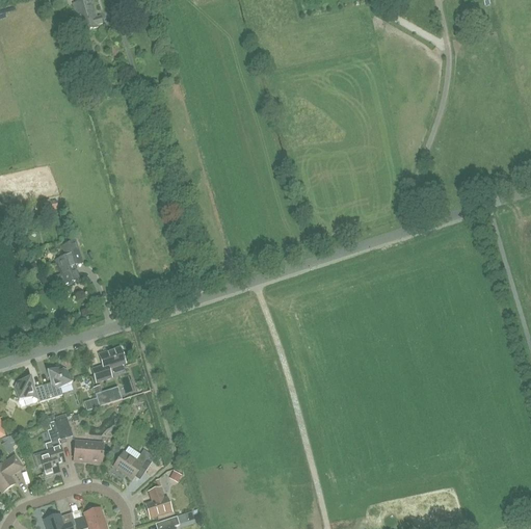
[(78,0),(72,2),(79,30),(99,25),(99,23),(101,22),(100,15),(97,16),(91,0),(78,0)]
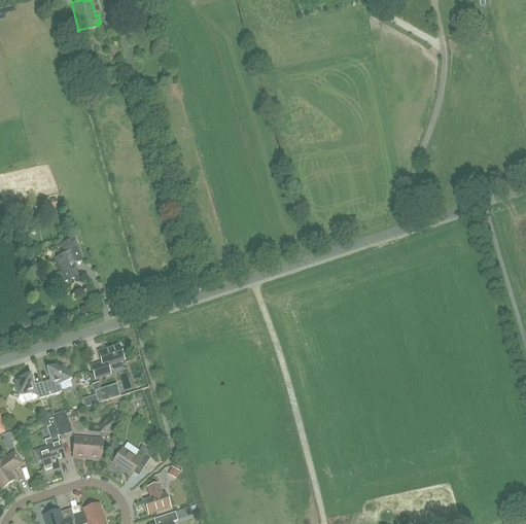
[(126,4),(137,0),(109,0),(112,8),(115,7),(114,6),(125,3),(126,4)]
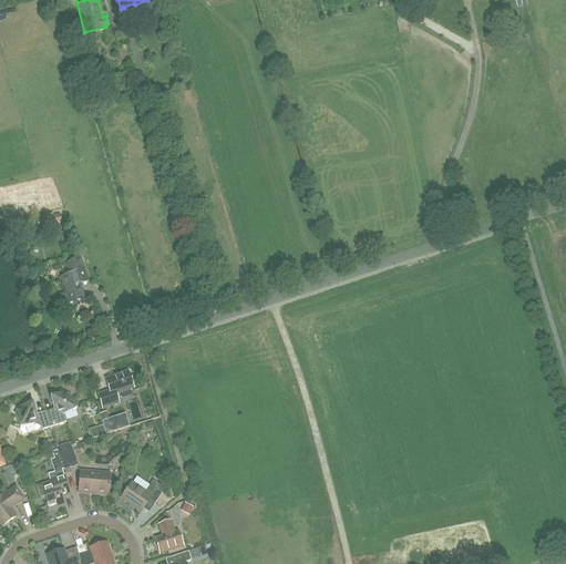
[(61,221),(60,218),(59,211),(34,216),(37,226),(57,222),(61,221)]
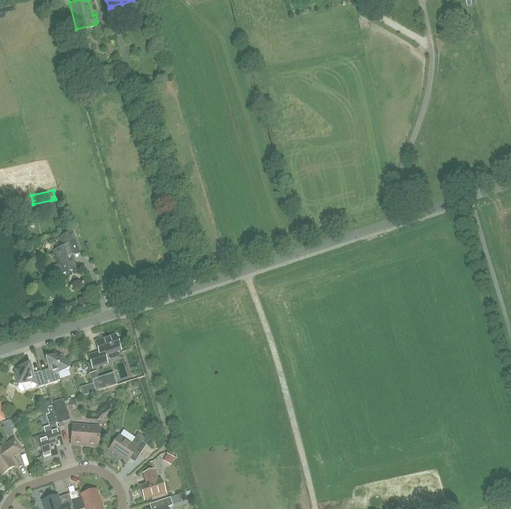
[(75,267),(71,255),(79,252),(72,229),(58,235),(61,245),(52,248),(57,263),(59,262),(62,271),(75,267)]
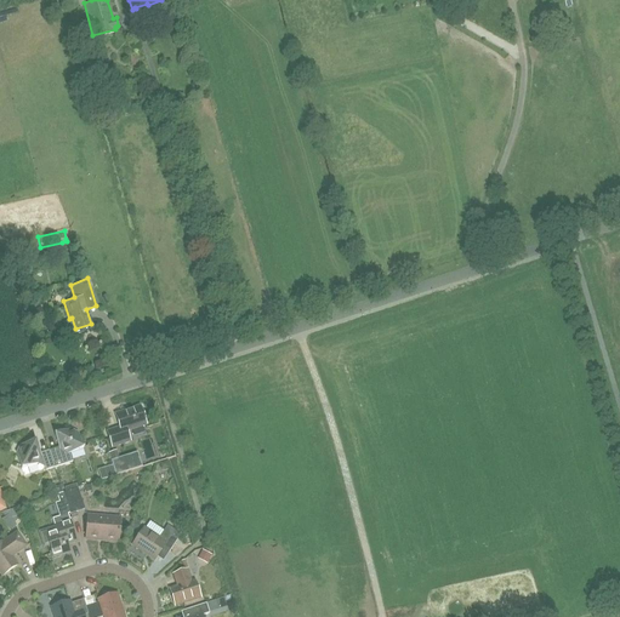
[(112,444),(129,438),(126,428),(146,422),(140,403),(114,411),(119,424),(106,429),(112,444)]
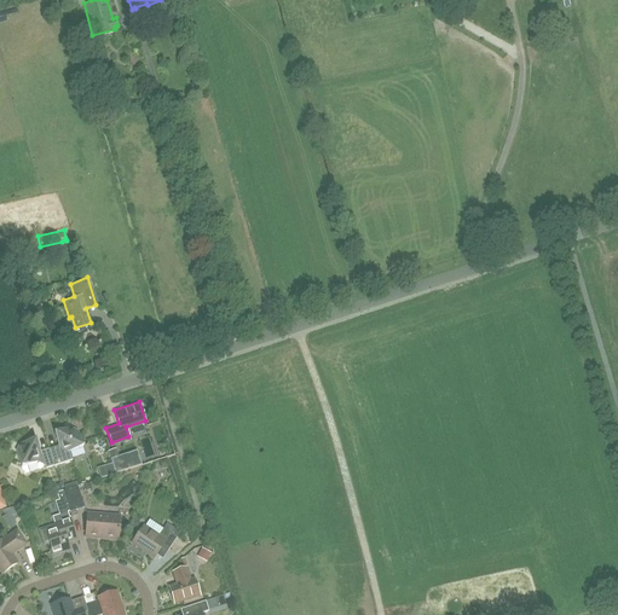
[(47,446),(53,463),(71,457),(69,448),(82,445),(78,429),(69,424),(53,430),(57,442),(47,446)]
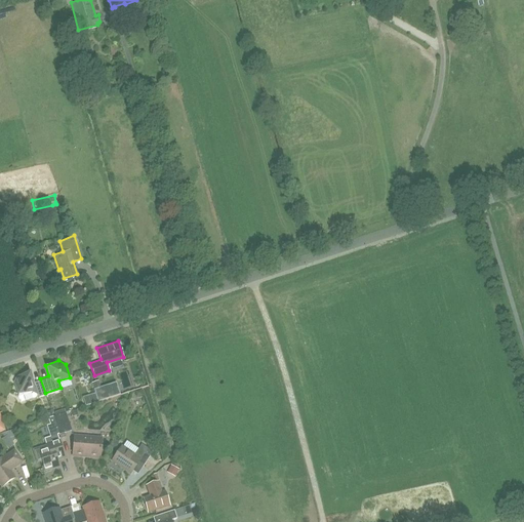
[(45,393),(40,378),(34,380),(30,369),(16,374),(13,380),(17,394),(36,389),(38,395),(45,393)]
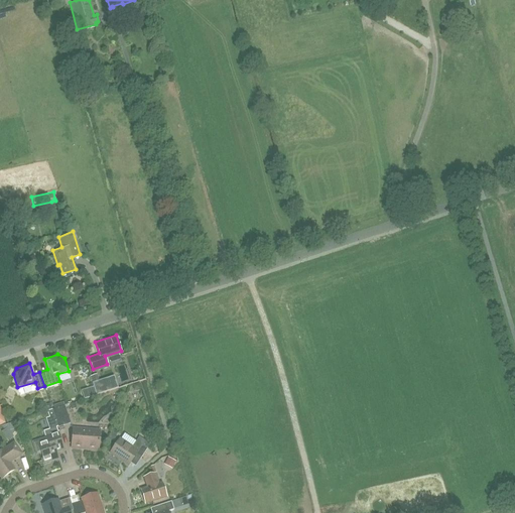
[(112,386),(108,376),(98,380),(96,373),(90,375),(96,391),(112,386)]
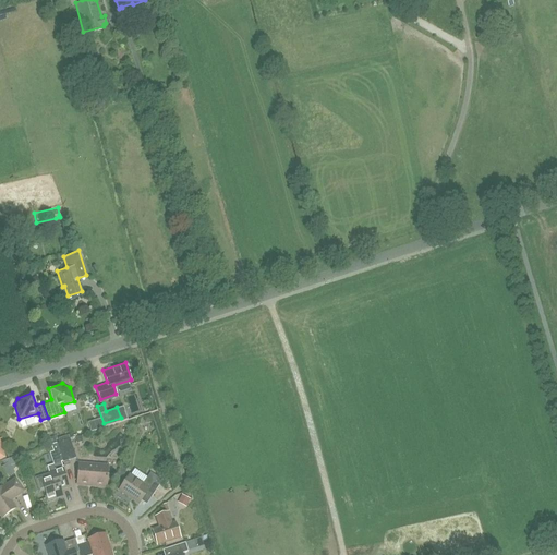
[(69,436),(58,439),(56,441),(62,459),(74,455),(69,436)]
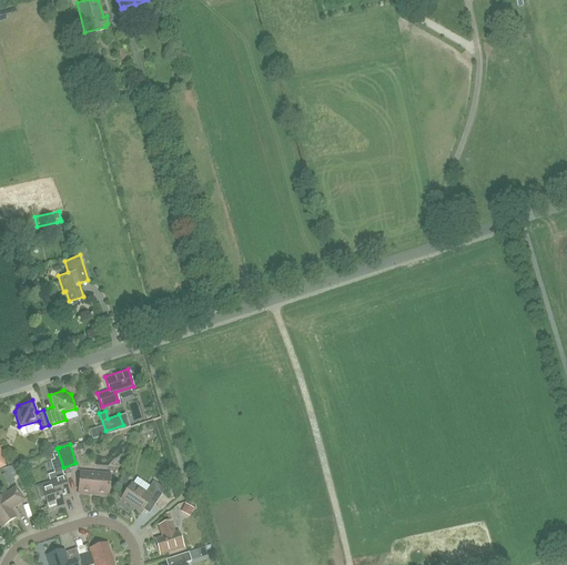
[(44,497),(48,507),(63,502),(61,496),(69,493),(61,467),(48,472),(50,478),(33,484),(39,498),(44,497)]
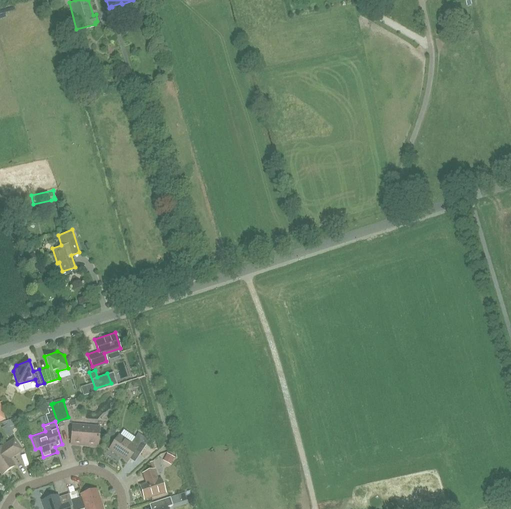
[(97,444),(98,425),(71,423),(70,442),(97,444)]
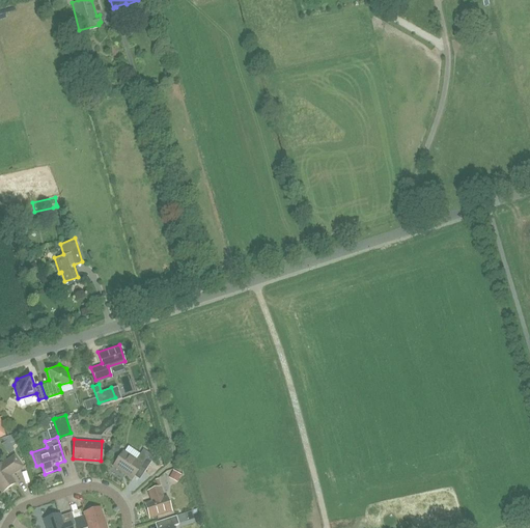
[(142,447),(139,451),(128,443),(123,450),(122,449),(112,464),(132,476),(139,466),(144,469),(154,455),(142,447)]
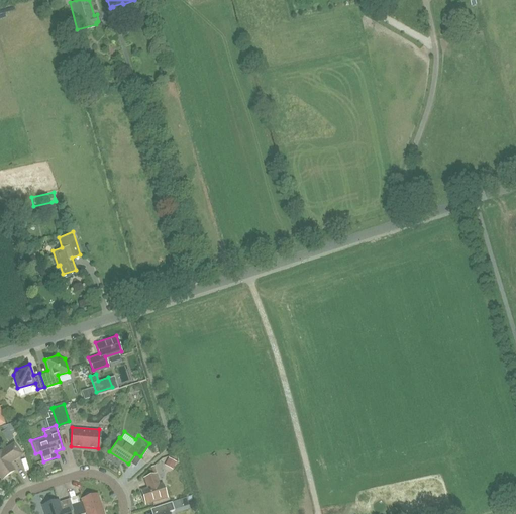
[(21,452),(13,441),(1,449),(0,448),(0,475),(1,477),(14,468),(9,461),(21,452)]
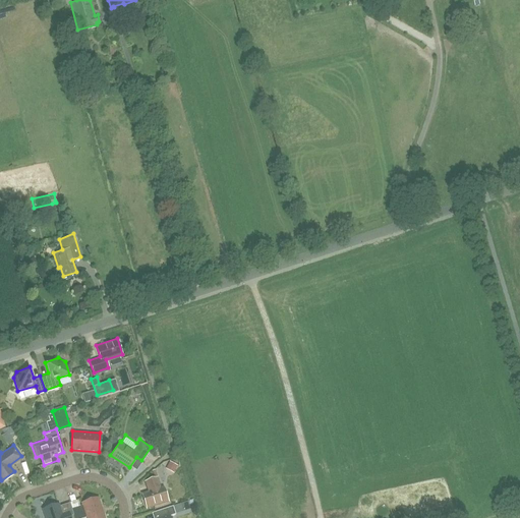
[(160,485),(156,475),(145,479),(148,490),(141,492),(146,506),(167,499),(163,484),(160,485)]
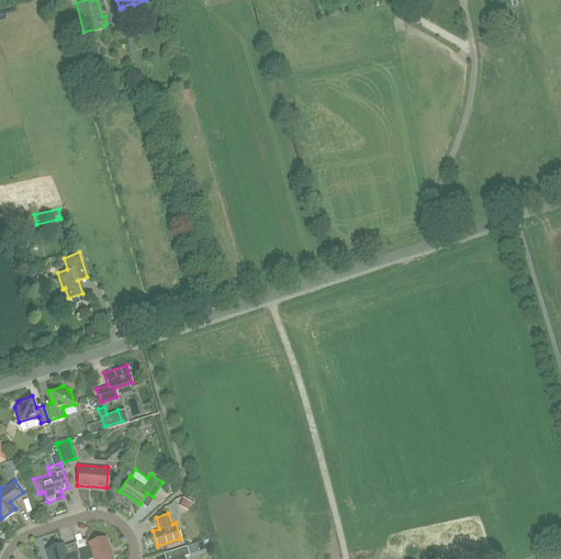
[(80,526),(74,527),(78,543),(85,540),(80,526)]
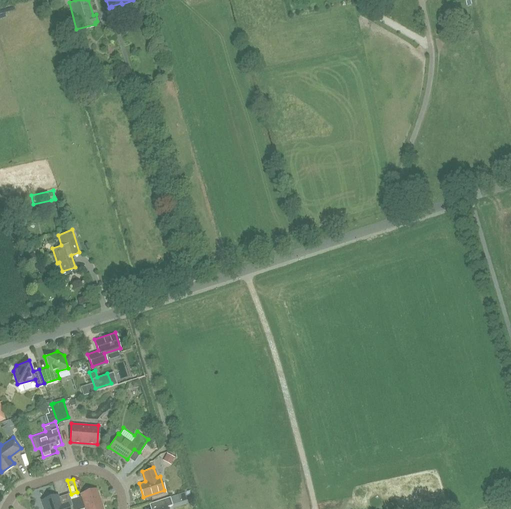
[(102,508),(96,487),(80,492),(81,494),(70,498),(73,508),(74,508),(85,506),(85,508),(102,508)]
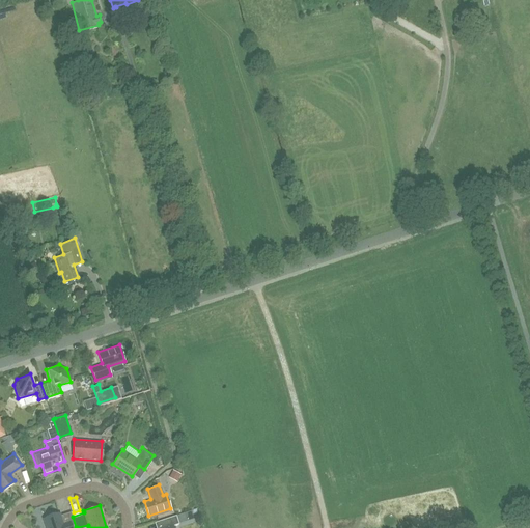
[(62,522),(59,511),(44,517),(47,527),(72,527),(70,520),(62,522)]
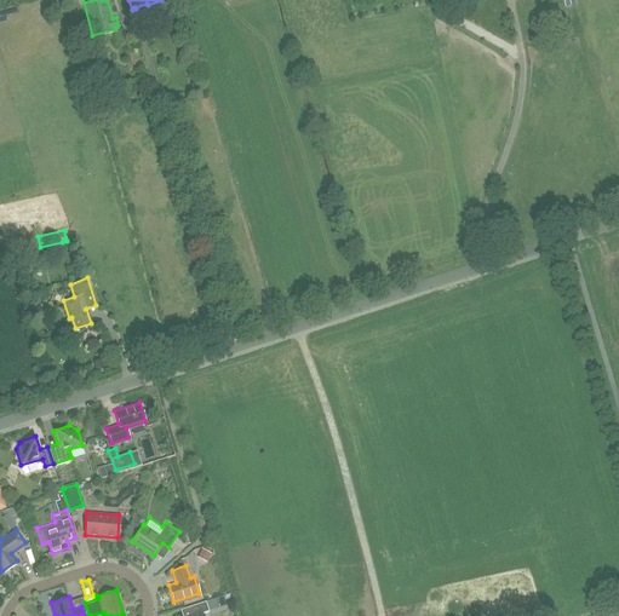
[(202,615),(201,611),(208,609),(205,599),(191,604),(194,612),(184,615),(202,615)]
